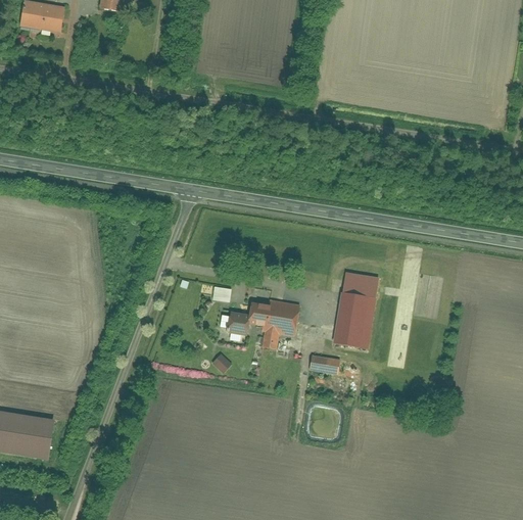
[(99,0),(98,10),(116,12),(119,0),(99,0)]
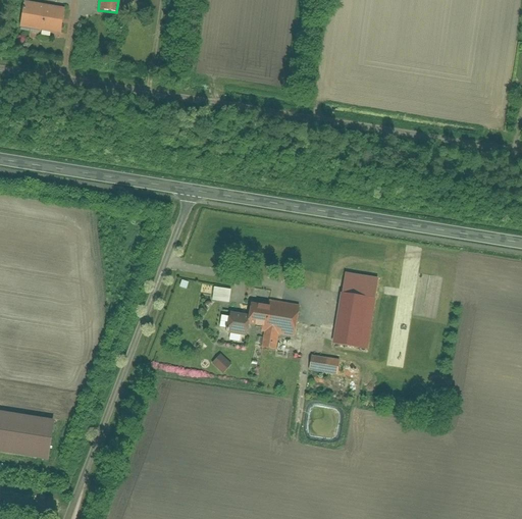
[(21,12),(19,29),(44,33),(46,15),(21,12)]
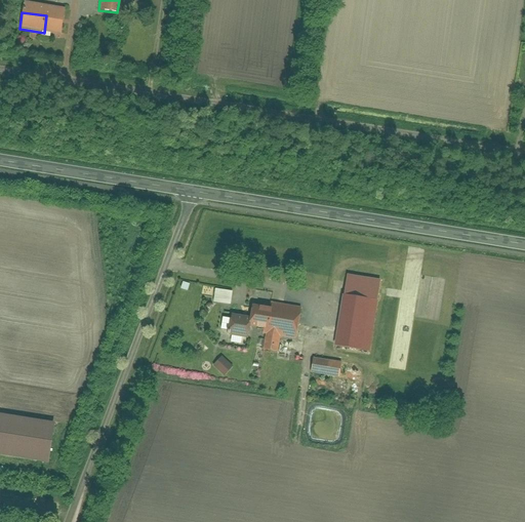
[(379,278),(345,273),(341,292),(376,298),(379,278)]
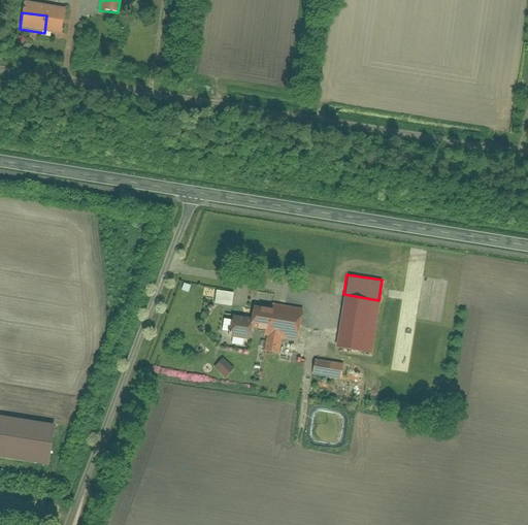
[(216,289),(213,303),(231,305),(233,291),(216,289)]
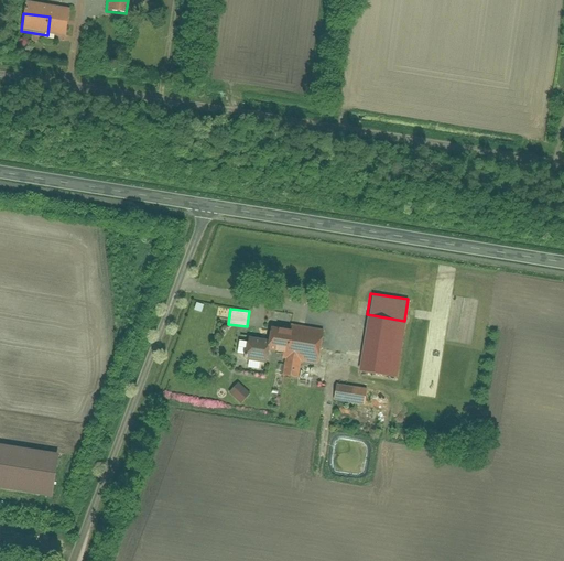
[(365,315),(356,369),(379,373),(388,320),(365,315)]
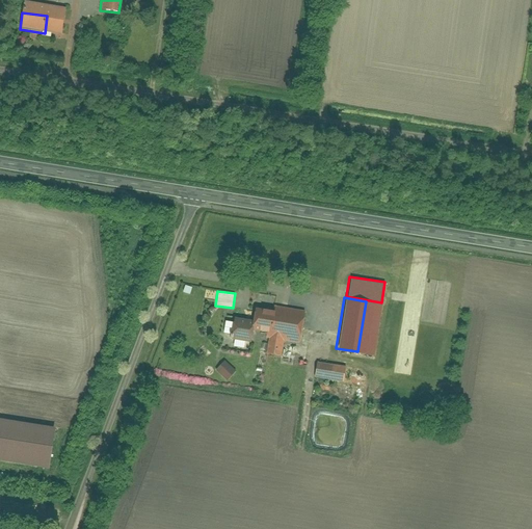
[(268,305),(264,337),(299,341),(303,310),(268,305)]
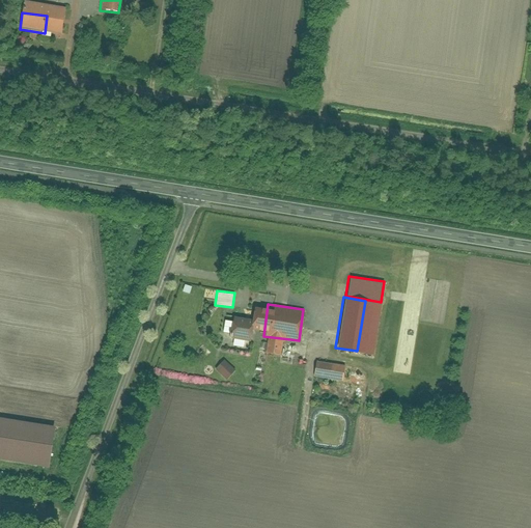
[(266,308),(249,306),(247,326),(263,328),(266,308)]
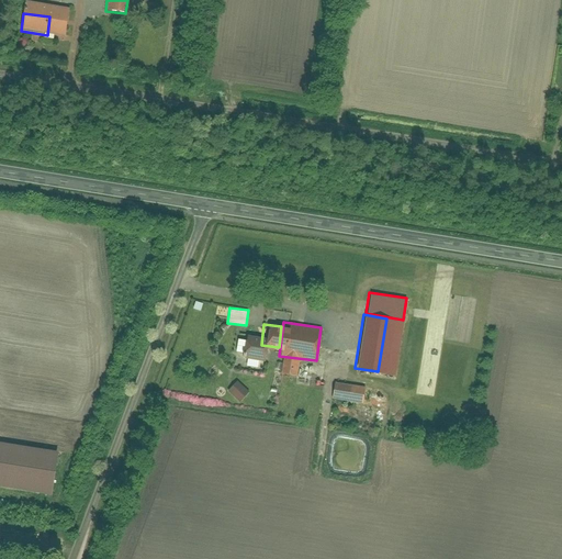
[(240,344),(238,366),(261,368),(265,346),(240,344)]
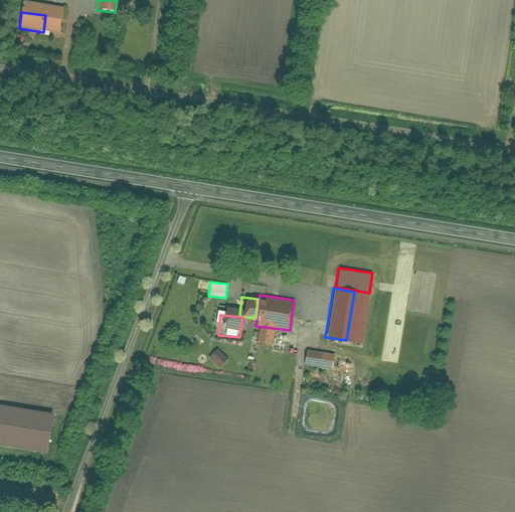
[(218,348),(209,357),(220,367),(229,358),(218,348)]
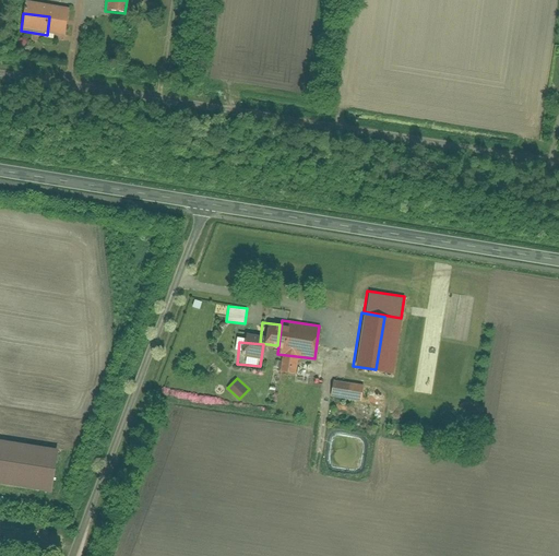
[(332,380),(330,398),(361,402),(364,385),(332,380)]
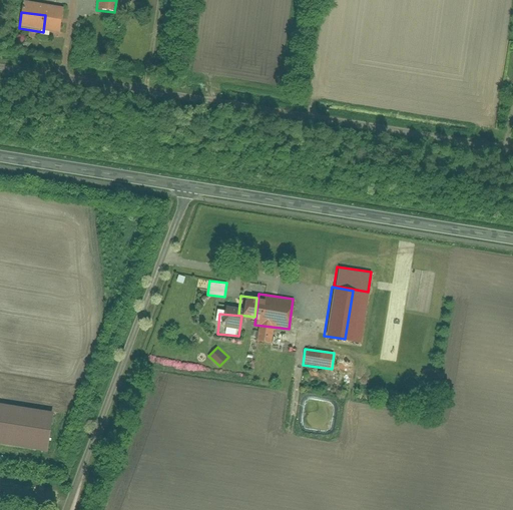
[(53,411),(0,402),(0,440),(47,448),(53,411)]
